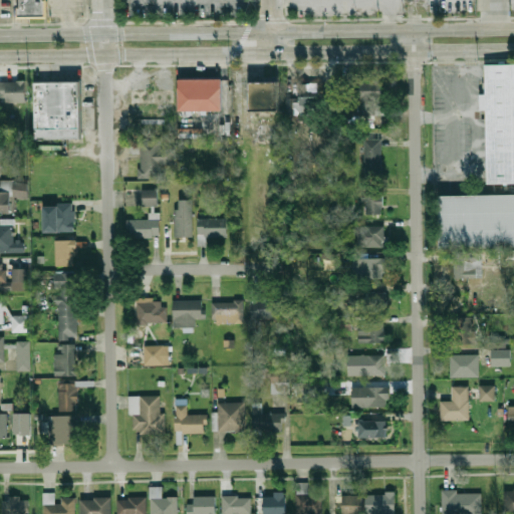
[(16,16),(15,0),(41,0),(43,15),(16,16)]
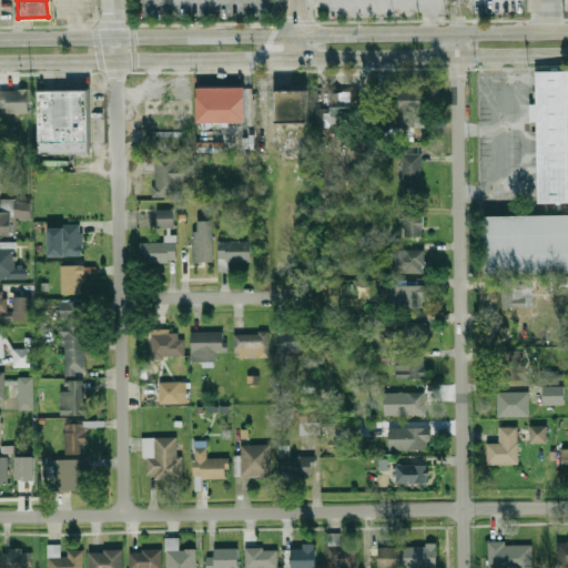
[(534,71),(567,71),(567,201),(535,202),(534,121),(527,121),(527,104),(534,104),(534,71)]
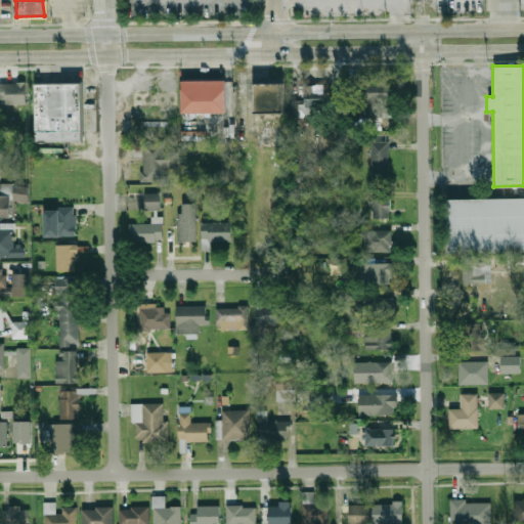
[(179,80),(223,80),(223,113),(180,113),(179,80)]
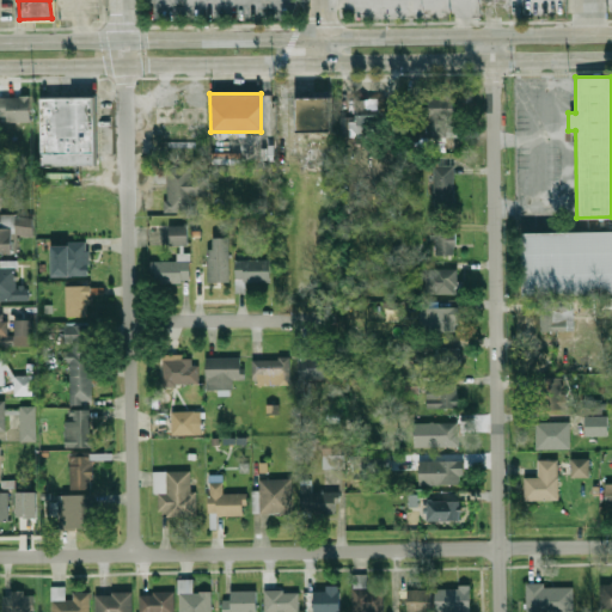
[(0,121),(31,121),(31,97),(0,96),(0,121)]
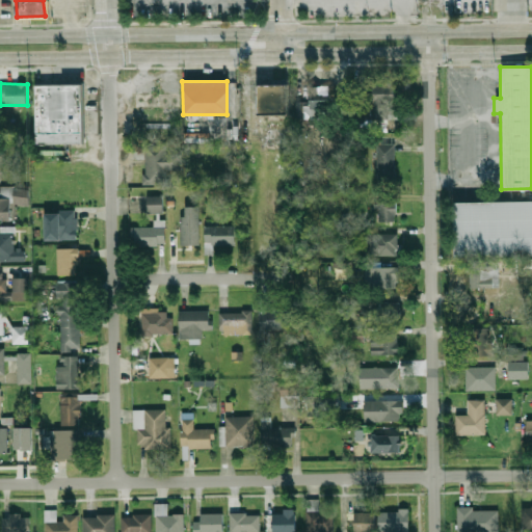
[(371,121),(396,121),(397,83),(371,83),(371,121)]
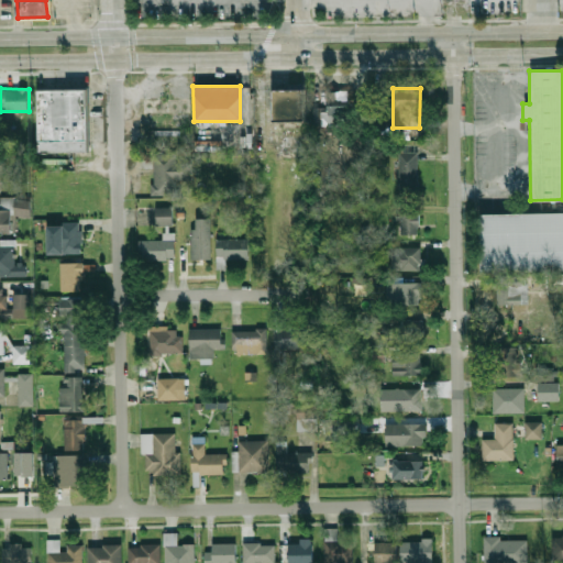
[(34,89),(85,89),(86,152),(35,152),(34,89)]
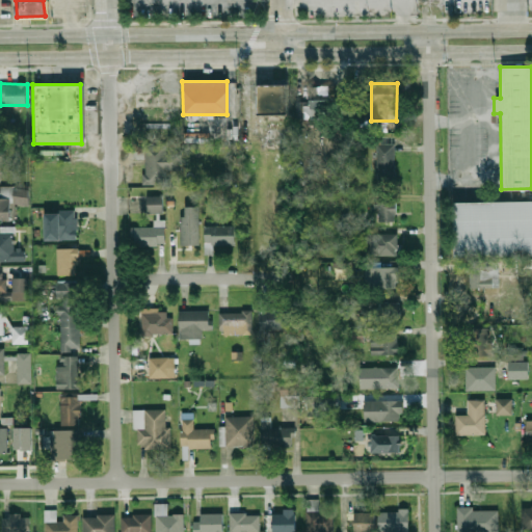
[(256,86),(285,85),(285,113),(256,113),(256,86)]
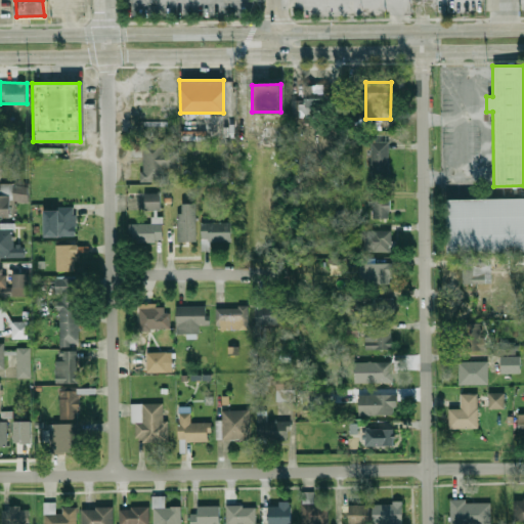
[(292,114),(328,114),(328,86),(304,86),(304,100),(292,100),(292,114)]
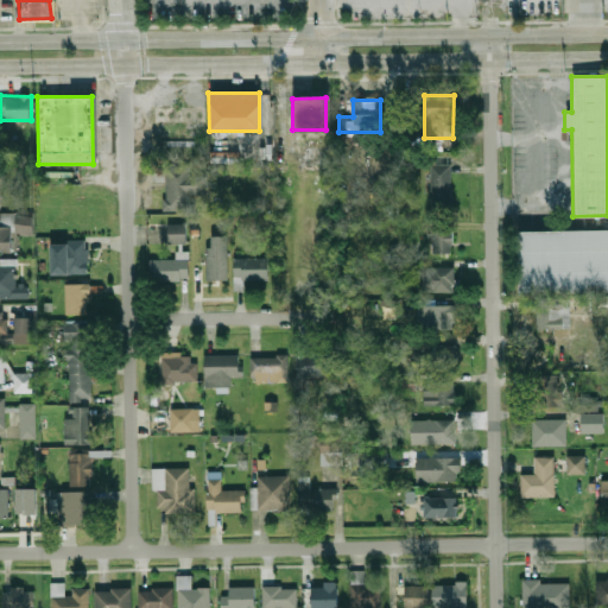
[(453,210),(453,162),(431,162),(431,210),(453,210)]
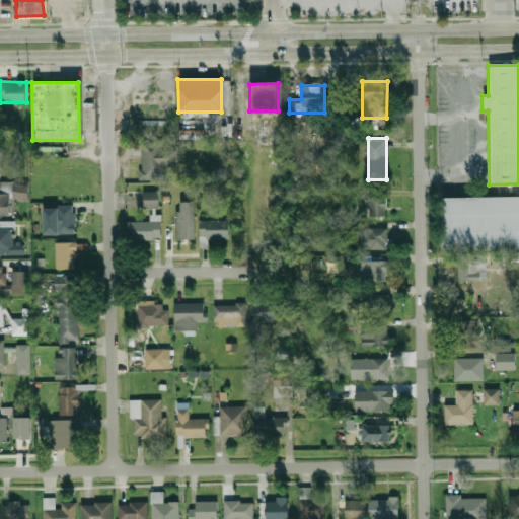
[(176,150),(162,150),(162,142),(132,143),(132,154),(141,154),(142,179),(162,179),(162,166),(176,166),(176,150)]
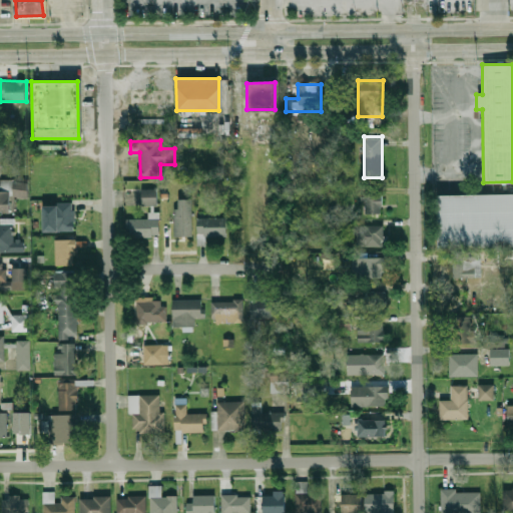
[(142,189),(142,206),(159,205),(158,188),(142,189)]
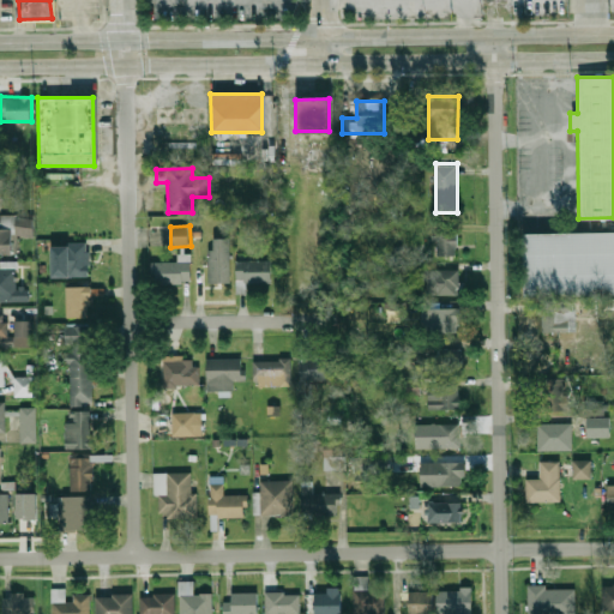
[(0,254),(12,254),(12,227),(0,227),(0,254)]
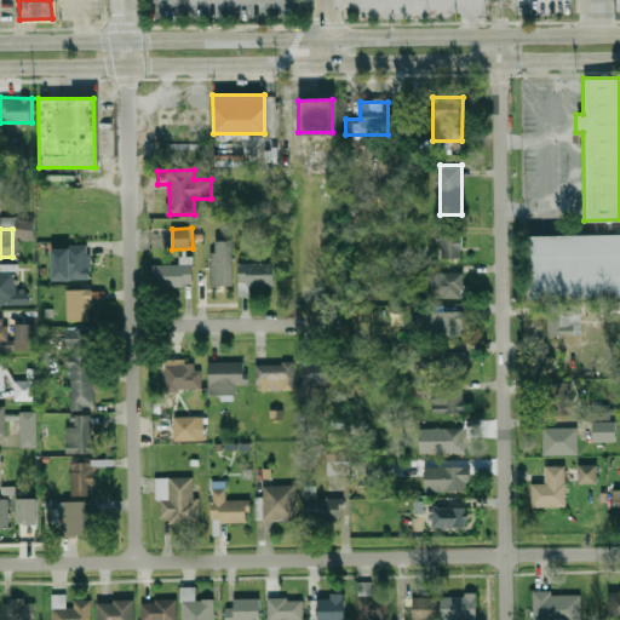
[(441,235),(441,259),(461,259),(461,235),(441,235)]
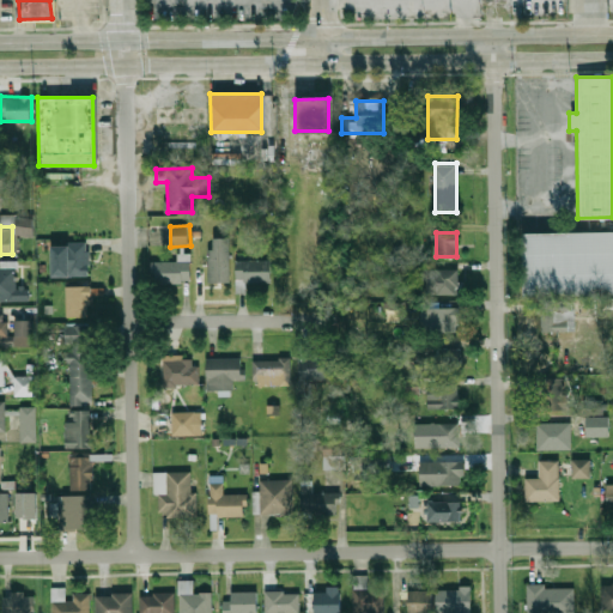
[(520,234),(612,232),(612,293),(521,295),(520,234)]
